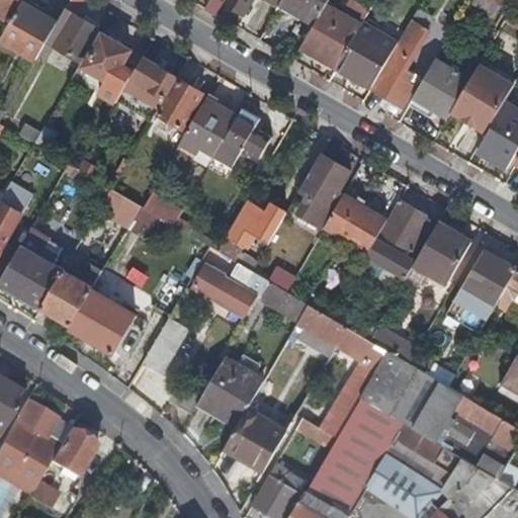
[(23,0),(0,0),(0,16),(10,22),(23,1),(23,0)]
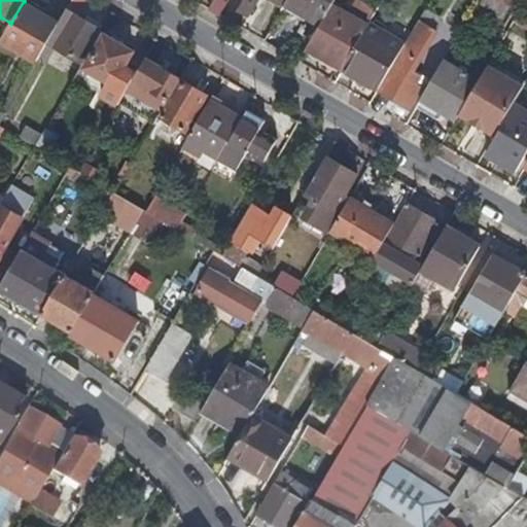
[(71,0),(67,8),(77,14),(86,0),(71,0)]
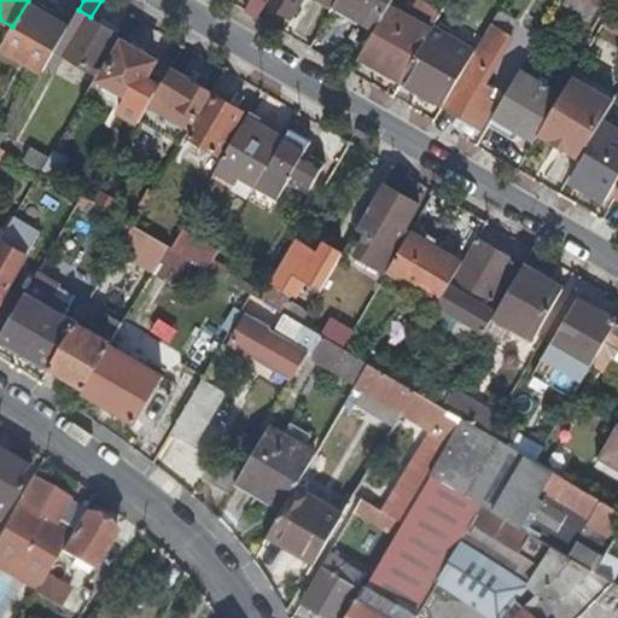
[(250,0),(245,9),(257,16),(266,0),(250,0)]
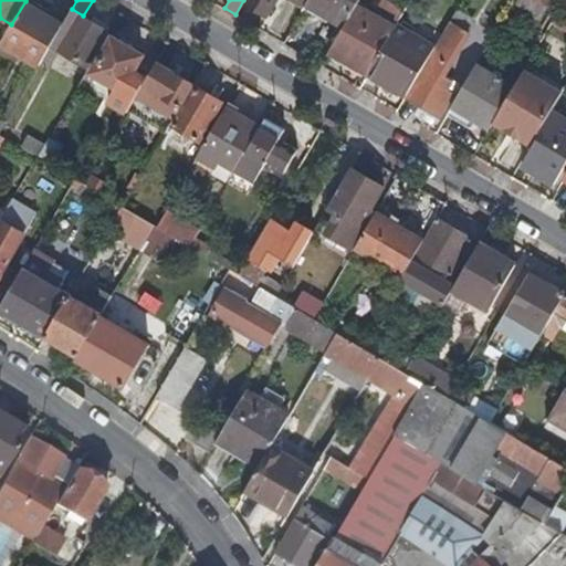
[(306,0),(245,0),(245,1),(266,13),(273,0),(296,0),(304,4),(306,0)]
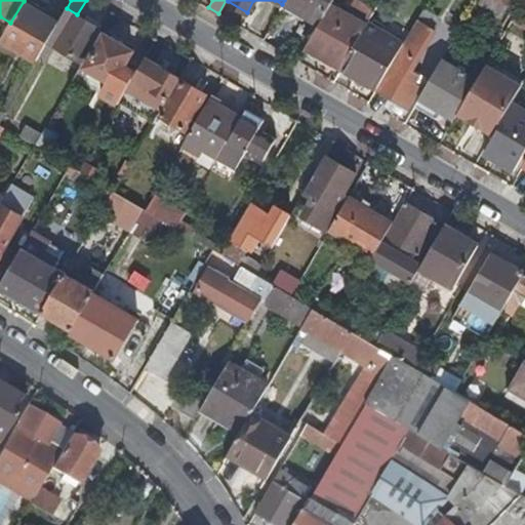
[(284,0),(282,4),(318,25),(331,1),(331,0),(284,0)]
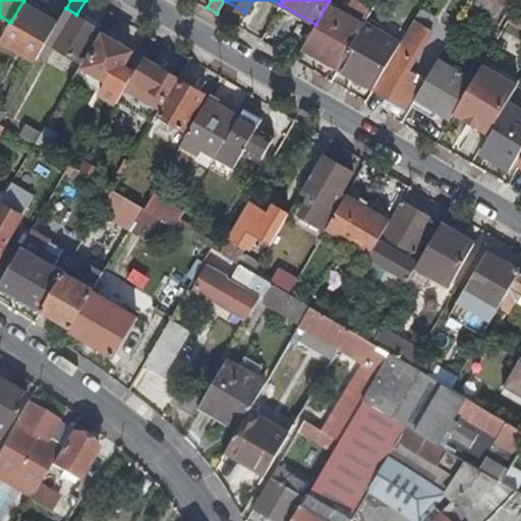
[(352,0),(346,11),(329,1),(315,24),(303,46),(338,66),(364,19),(371,8),(356,0),(352,0)]
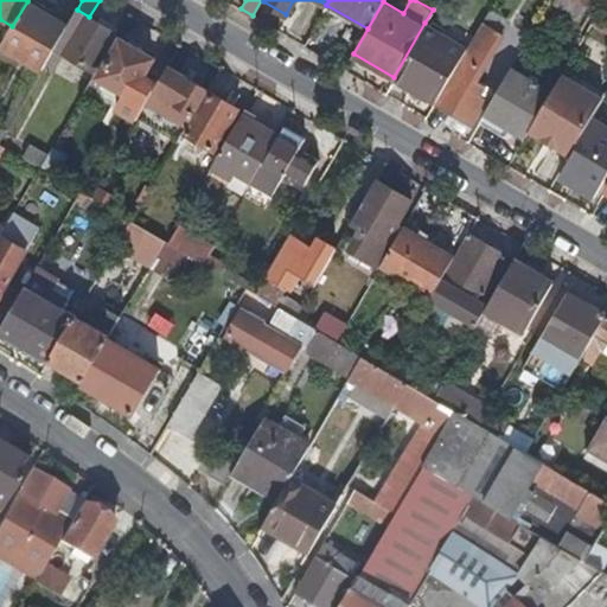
[(575,19),(586,4),(580,0),(579,0),(548,0),(547,2),(575,19)]
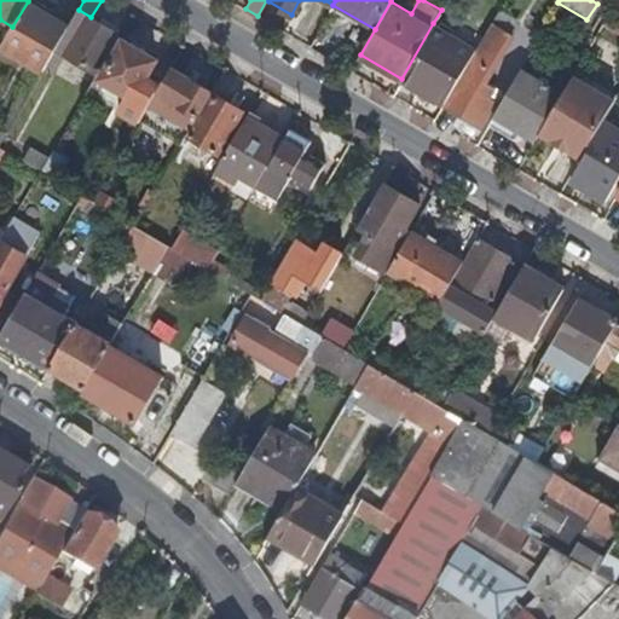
[(618,0),(590,0),(591,0),(597,4),(611,12),(618,16),(618,0)]
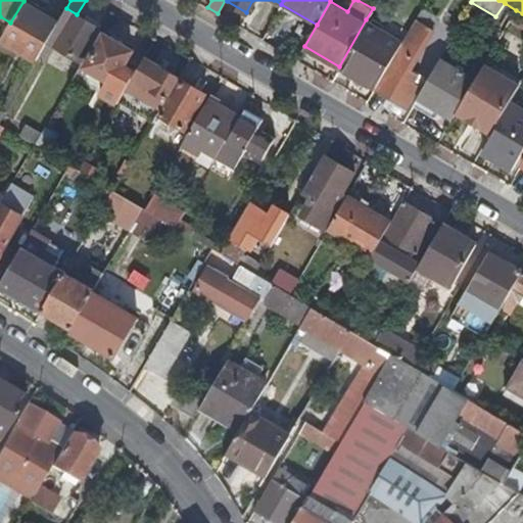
[(58,21),(24,1),(10,22),(2,38),(37,58),(40,54),(48,39),(58,21)]
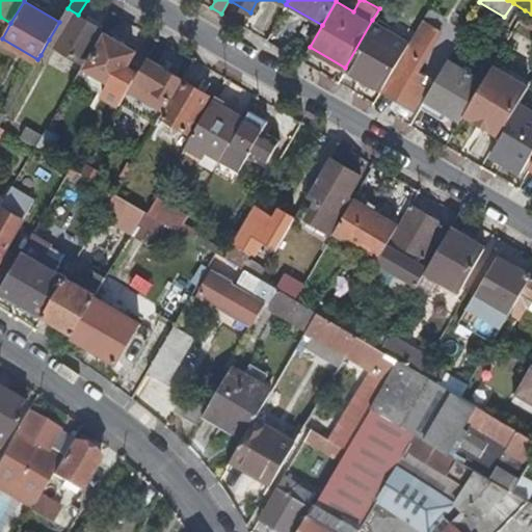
[(103,29),(94,24),(84,18),(78,15),(68,8),(59,22),(49,40),(58,45),(85,60),(102,31),(103,29)]
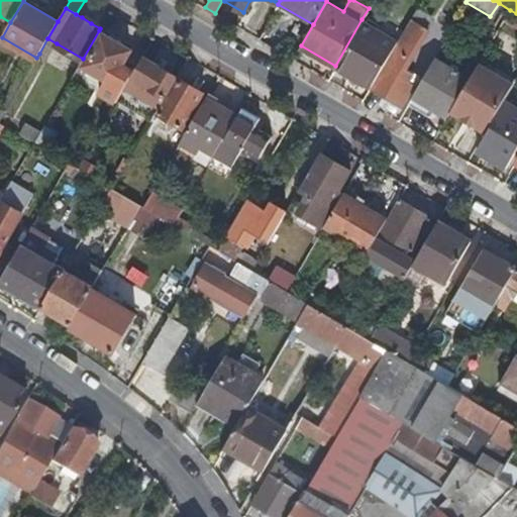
[(82,17),(91,23),(93,18),(84,13),(82,17)]
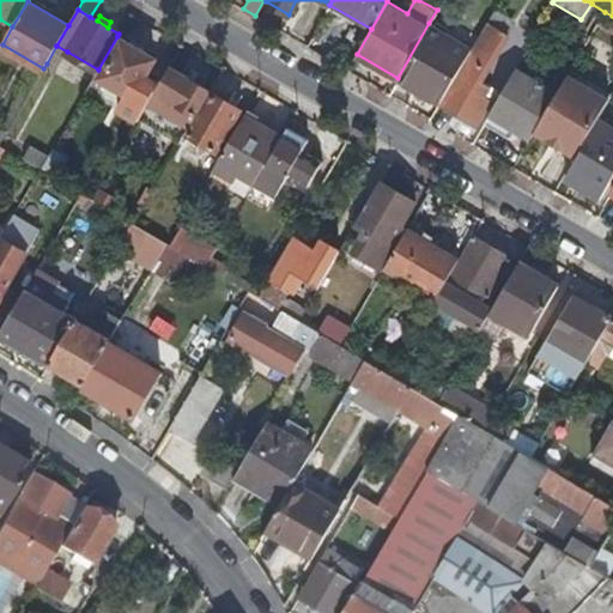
[(504,32),(485,22),(471,47),(439,103),(477,123),(490,102),(481,97),(485,91),(484,82),(480,79),(486,68),(484,67),(504,32)]
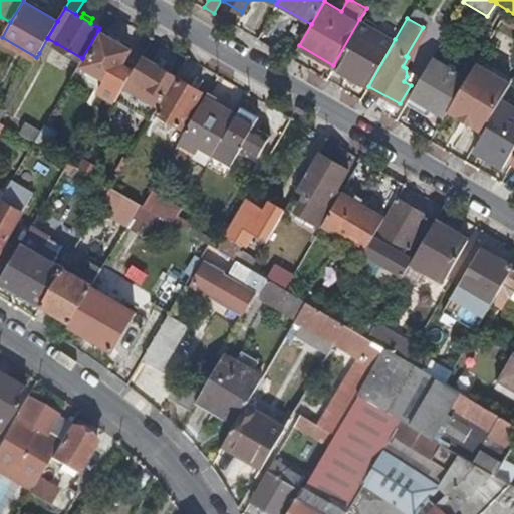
[(395,39),(359,19),(333,65),(368,86),(395,39)]
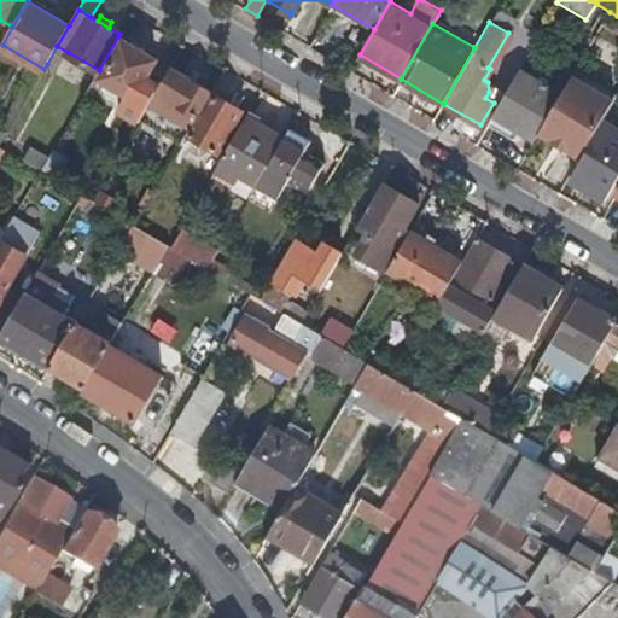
[(123,40),(118,36),(99,70),(97,74),(101,77),(123,40)]
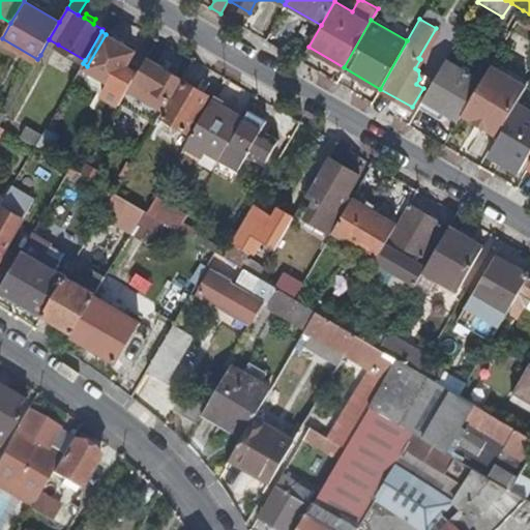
[(146,57),(106,34),(87,66),(113,81),(105,94),(120,104),(120,102),(134,79),(146,57)]
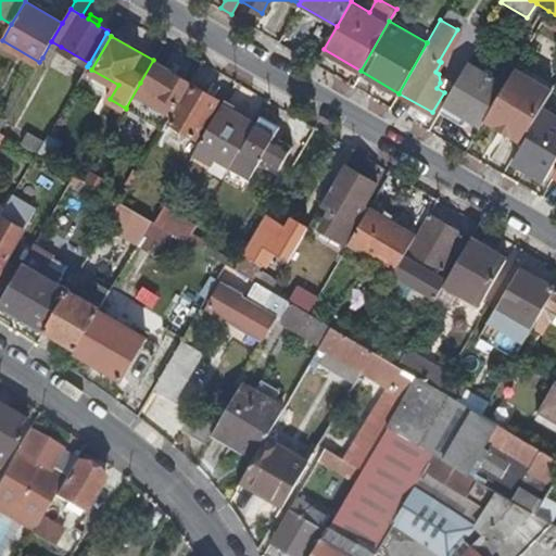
[(61,47),(51,41),(42,58),(52,62),(61,47)]
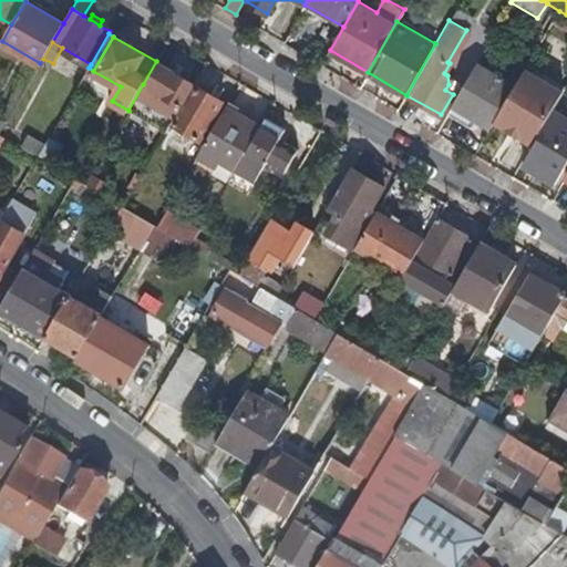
[(145,85),(143,84),(129,110),(142,116),(156,92),(181,106),(194,84),(157,63),(145,85)]
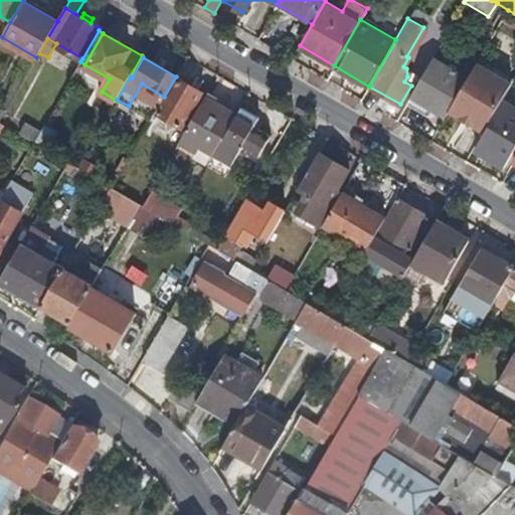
[(436,102),(449,110),(467,78),(432,57),(411,94),(433,106),(436,102)]
